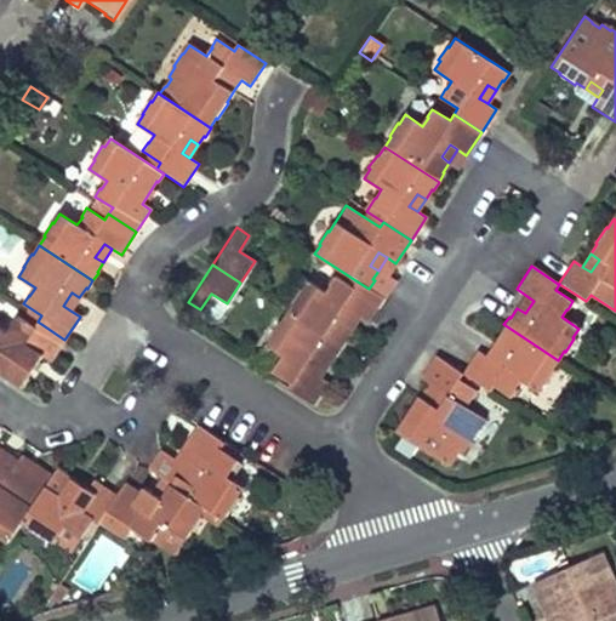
[(292,303),(286,312),(340,347),(346,339),(344,337),(351,328),(342,323),(351,311),(358,315),(365,320),(374,307),(376,308),(382,297),(369,289),(355,280),(351,286),(334,274),(328,283),(329,284),(324,291),(307,280),(301,290),(298,289),(290,302),(292,303)]
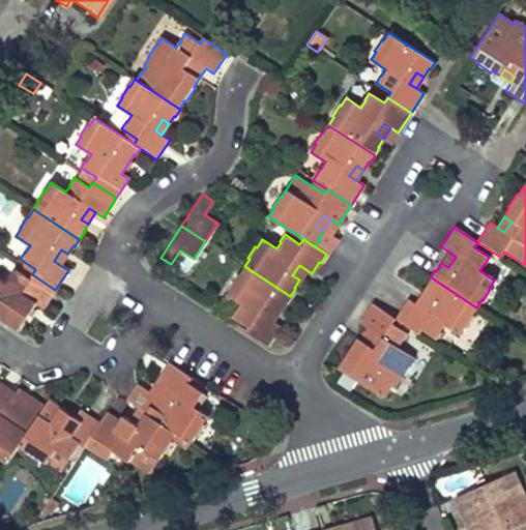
[(61,249),(54,261),(60,265),(67,254),(61,249)]
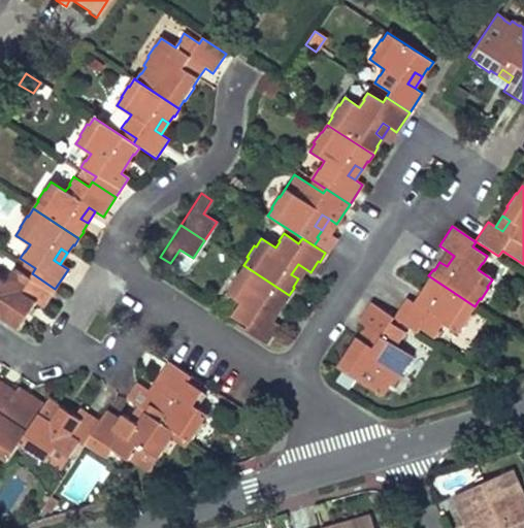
[(179,250),(170,263),(184,272),(193,258),(179,250)]
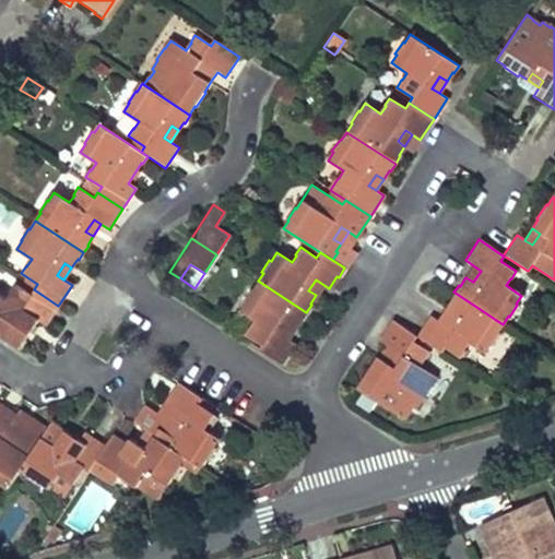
[(473,282),(481,271),(473,265),(465,277),(473,282)]
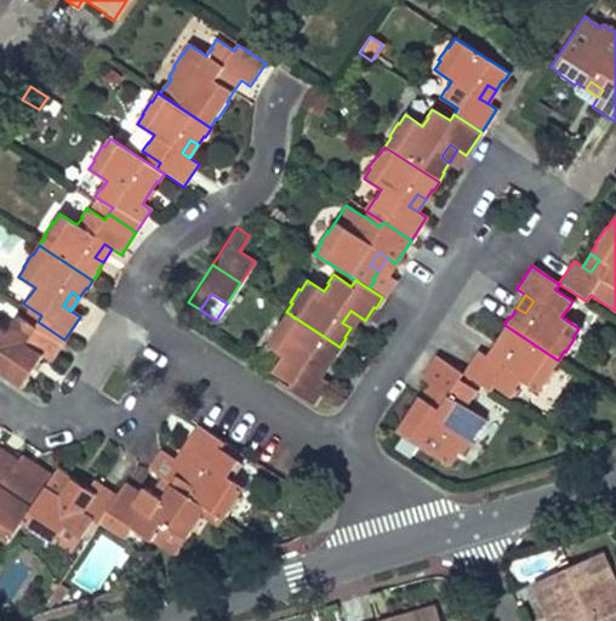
[(358,315),(351,311),(342,323),(351,328),(358,315)]
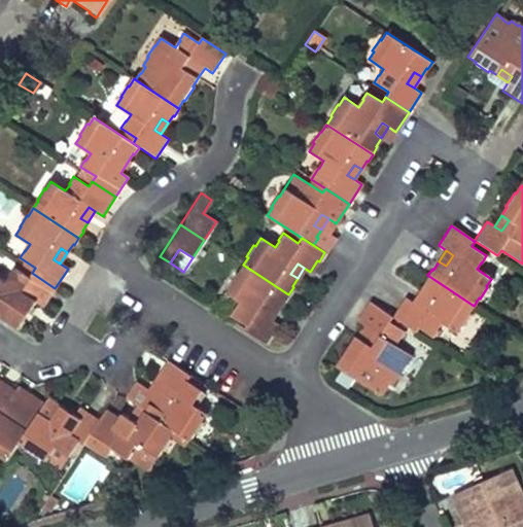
[(288,294),(243,265),(238,273),(236,272),(229,283),(230,284),(224,292),(239,302),(235,309),(234,308),(230,315),(245,324),(241,329),(265,345),(271,336),(269,336),(276,324),(270,320),(264,315),(270,305),(277,309),(282,302),(283,302),(288,294)]
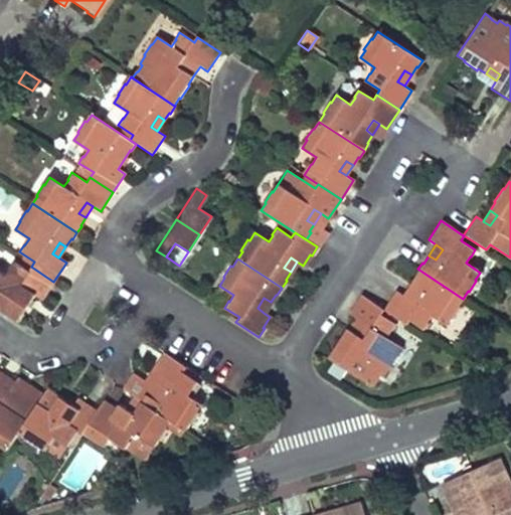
[(0,310),(18,322),(22,315),(21,314),(26,306),(20,302),(27,291),(33,296),(41,301),(53,282),(31,267),(27,271),(13,262),(8,268),(9,269),(5,276),(0,272),(0,310)]
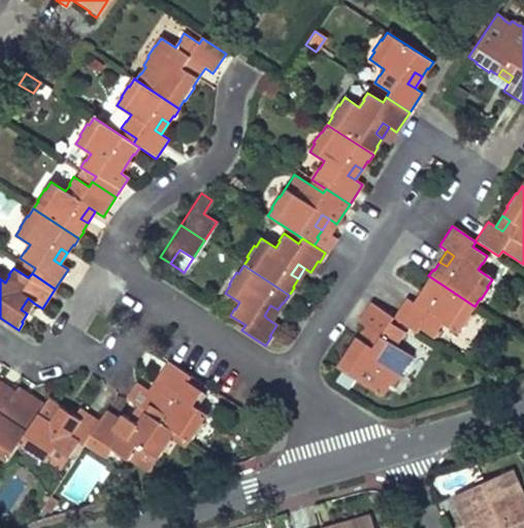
[(392,317),(416,332),(419,328),(433,337),(438,330),(437,330),(441,323),(457,333),(462,325),(463,326),(470,315),(469,314),(475,306),(428,275),(424,283),(425,284),(420,292),(426,296),(419,307),(413,303),(405,298),(392,317)]
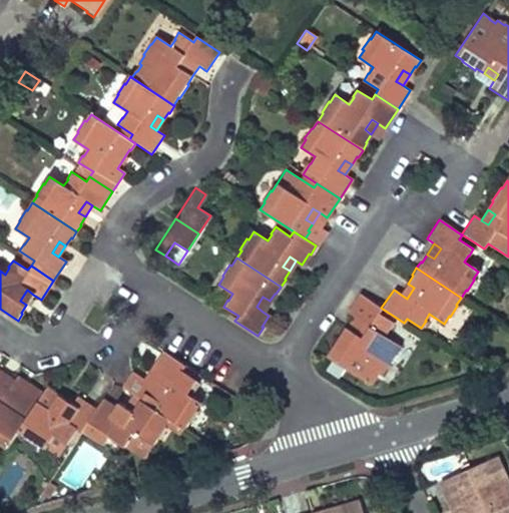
[(401,295),(407,299),(414,288),(408,284),(401,295)]
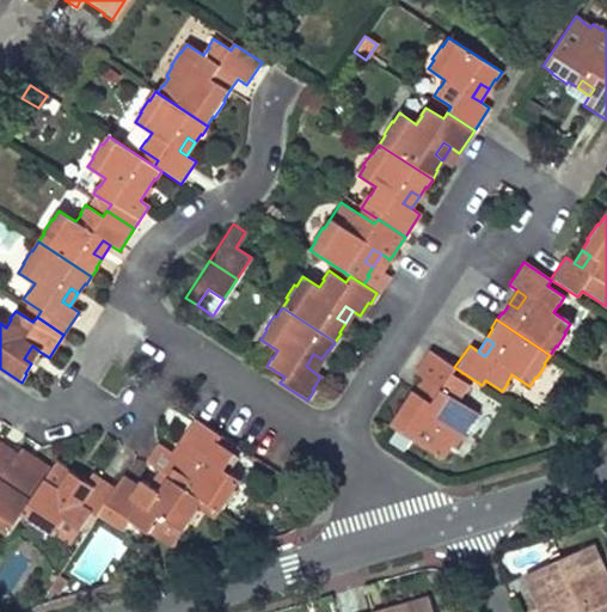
[(40,352),(32,346),(24,359),(31,363),(40,352)]
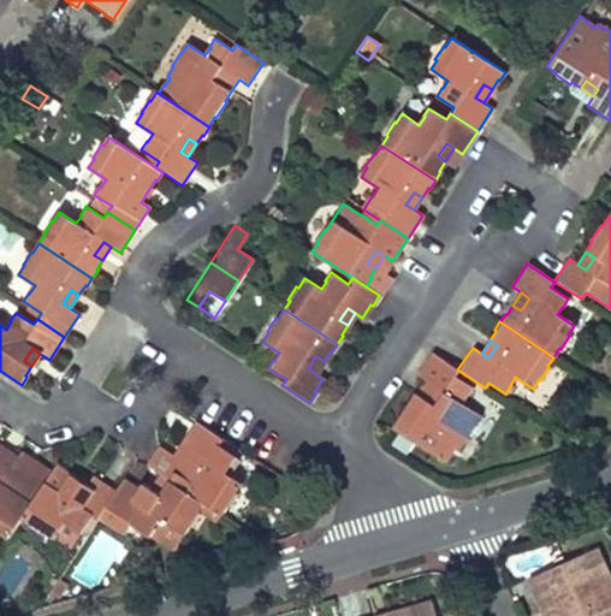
[(393,428),(444,461),(449,452),(448,451),(452,444),(456,445),(462,437),(463,438),(473,425),(470,424),(476,414),(460,403),(464,395),(466,396),(472,388),(454,375),(457,369),(431,353),(415,375),(425,381),(432,386),(423,398),(416,394),(410,403),(408,402),(398,418),(399,419),(393,428)]
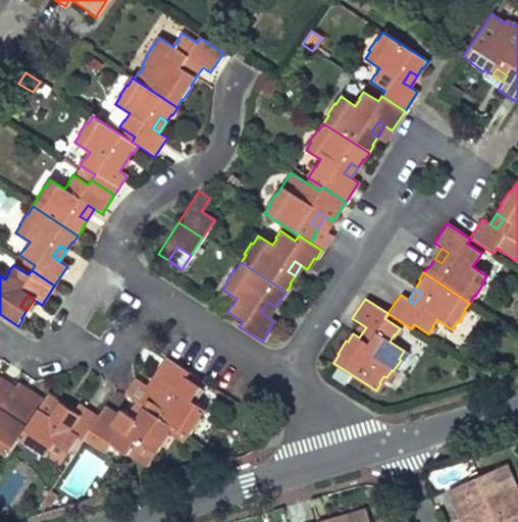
[(274,306),(267,302),(261,312),(267,317),(274,306)]
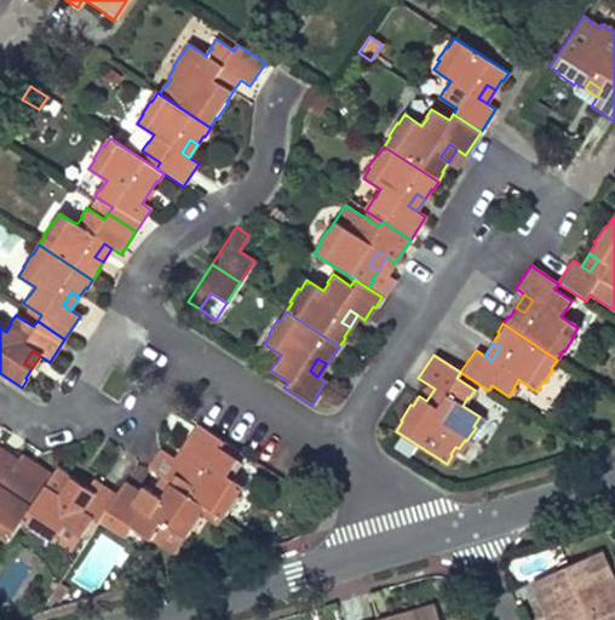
[(419,396),(426,401),(435,389),(427,384),(419,396)]
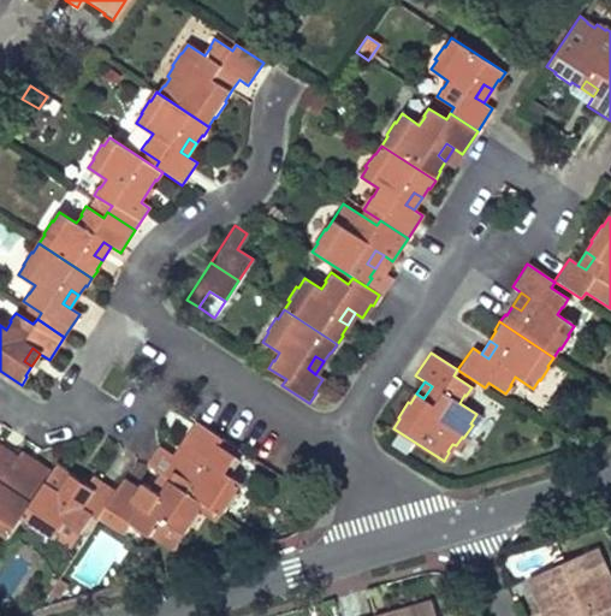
[(160,477),(168,481),(202,504),(219,515),(225,507),(226,508),(236,495),(233,493),(239,484),(224,473),(233,457),(217,445),(220,439),(195,422),(179,444),(196,456),(188,468),(171,457),(156,448),(144,466),(160,477)]
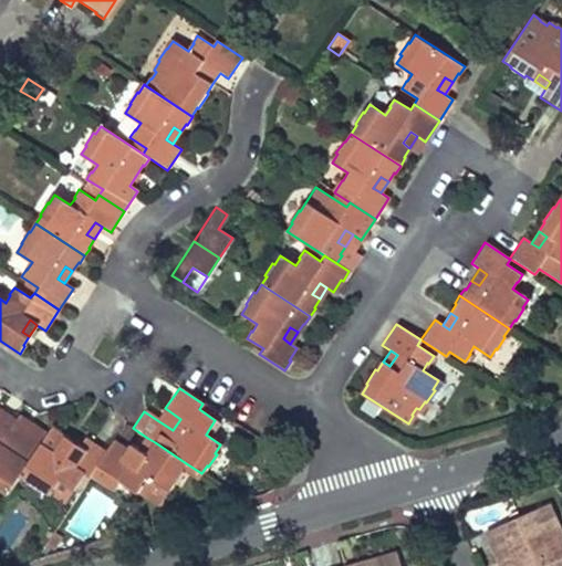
[(157,420),(173,430),(180,419),(165,408),(157,420)]
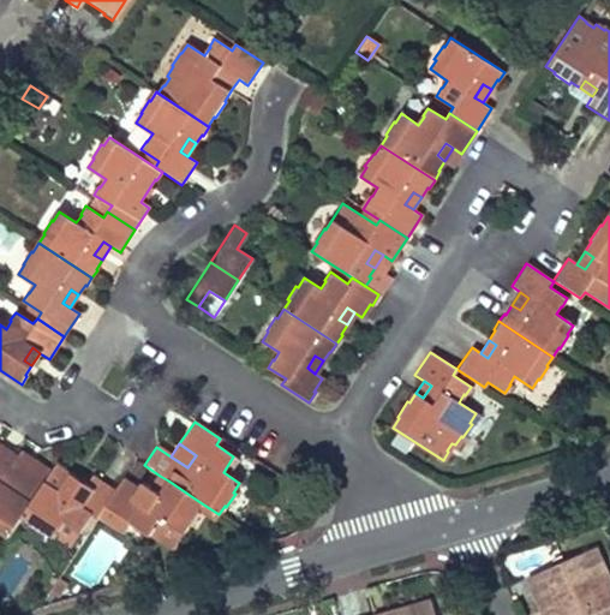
[(17,458),(0,446),(0,533),(6,537),(19,517),(49,471),(31,459),(28,465),(17,458)]
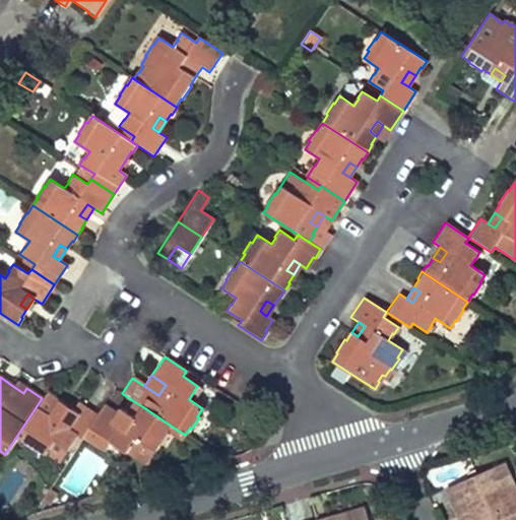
[(23,393),(26,388),(17,382),(14,387),(23,393)]
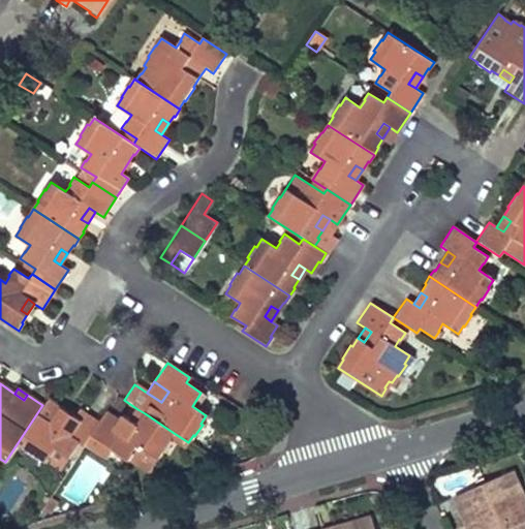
[(48,399),(42,405),(17,444),(25,449),(24,452),(35,459),(36,457),(44,463),(44,462),(58,471),(76,442),(82,446),(82,445),(89,436),(97,423),(78,409),(72,417),(54,405),(55,403),(48,399)]
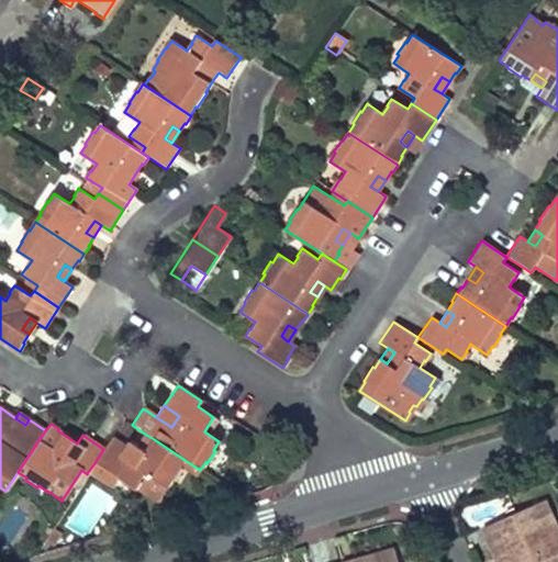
[(137,448),(145,453),(154,439),(146,435),(137,448)]
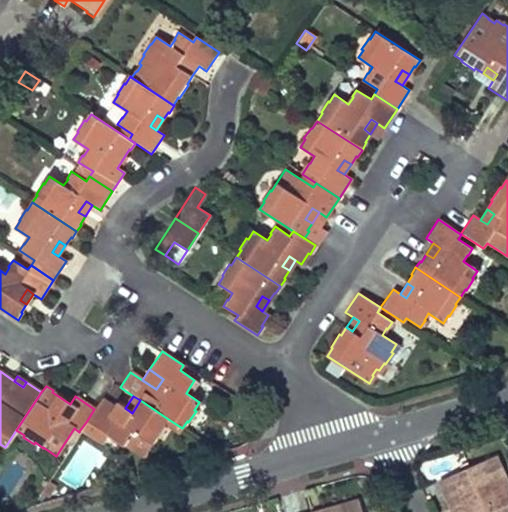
[(101,399),(94,409),(86,422),(106,435),(123,446),(124,445),(141,457),(150,444),(151,445),(156,437),(157,438),(165,428),(163,426),(168,419),(140,400),(132,413),(125,408),(118,403),(115,408),(101,399)]
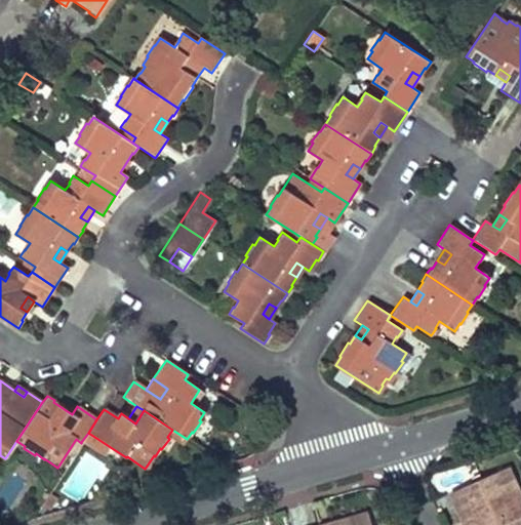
[(109,446),(88,433),(81,442),(103,456),(109,446)]
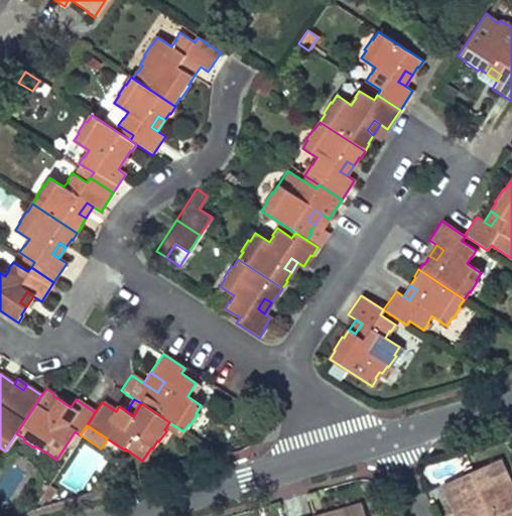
[(76,494),(99,456),(77,442),(53,481),(76,494)]
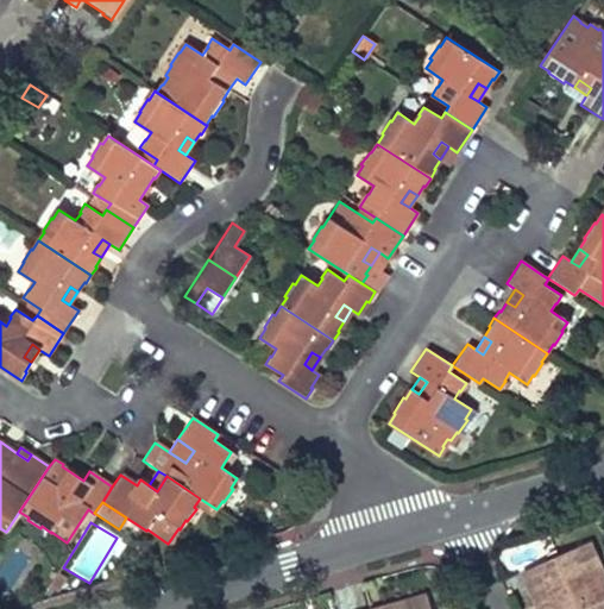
[(603,598),(603,581),(586,541),(520,571),(534,603),(542,600),(546,608),(603,608),(599,602),(603,598)]
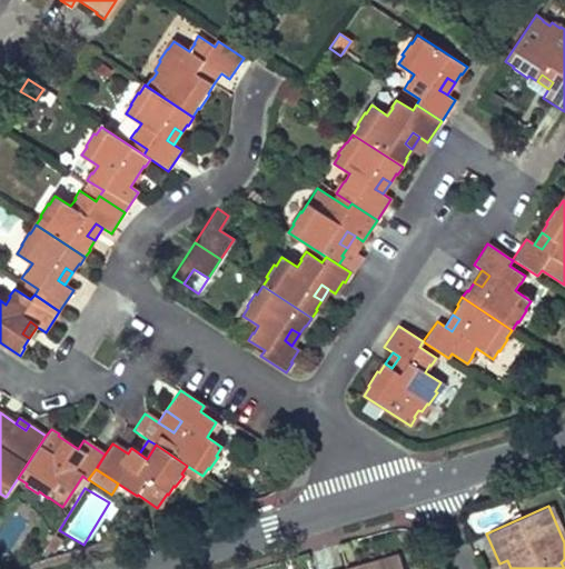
[(52,535),(43,548),(51,552),(59,539),(52,535)]
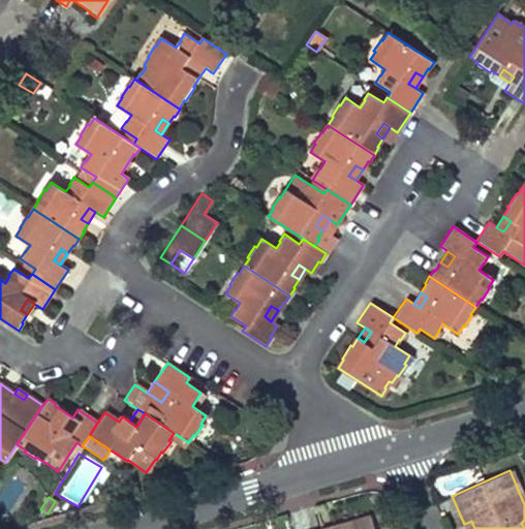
[(372,528),(369,517),(340,525),(330,528),(372,528)]
